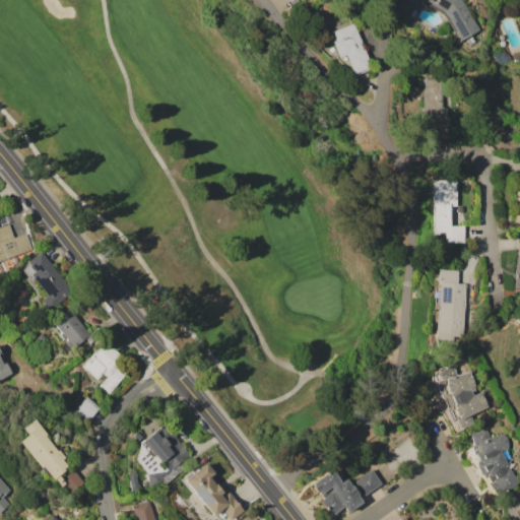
[(462,0),(468,10),(470,9),(474,16),(472,17),(479,30),(471,35),(474,42),(467,45),(465,41),(467,40),(466,38),(456,43),(452,35),(455,33),(447,16),(432,7),(431,9),(420,3),(416,9),(402,1),(402,0),(462,0)]
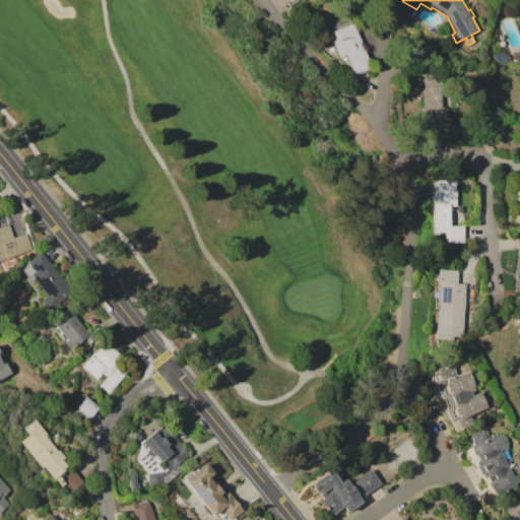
[(354,22),(372,70),(352,77),(349,67),(337,57),(331,41),(334,40),(331,30),(354,22)]
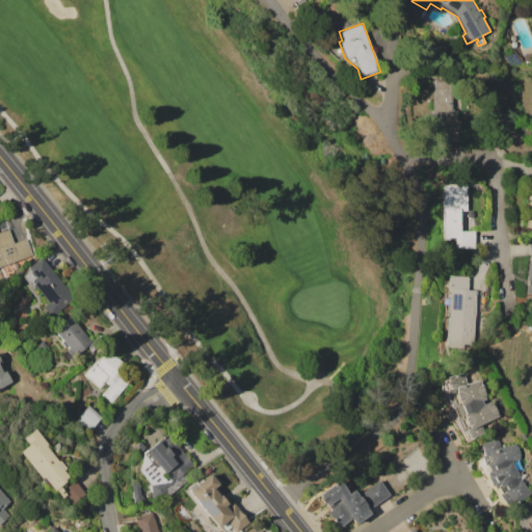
[(433,81),(453,80),(453,109),(454,109),(454,110),(457,110),(457,129),(456,129),(456,139),(433,139),(433,81)]
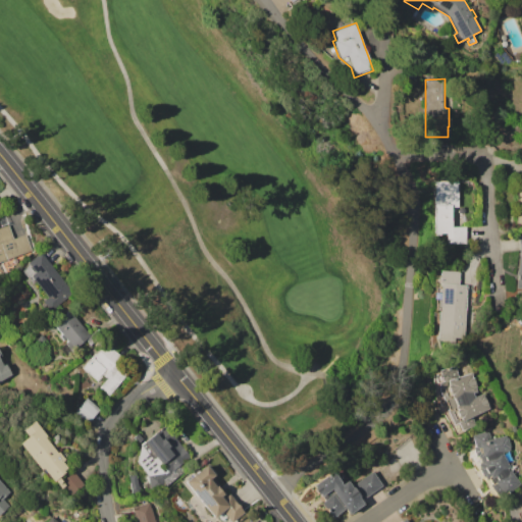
[(431,181),(457,180),(458,205),(461,209),(465,215),(467,220),(468,226),(466,226),(467,243),(446,244),(446,233),(439,235),(439,236),(433,236),(431,181)]
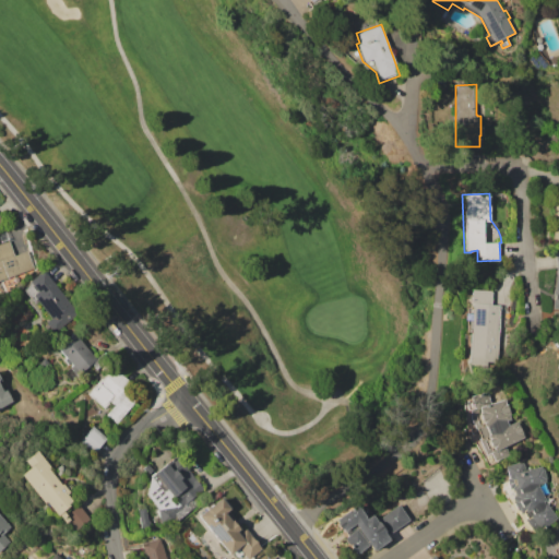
[(0,244),(10,240),(14,256),(28,250),(34,268),(0,280),(0,244)]
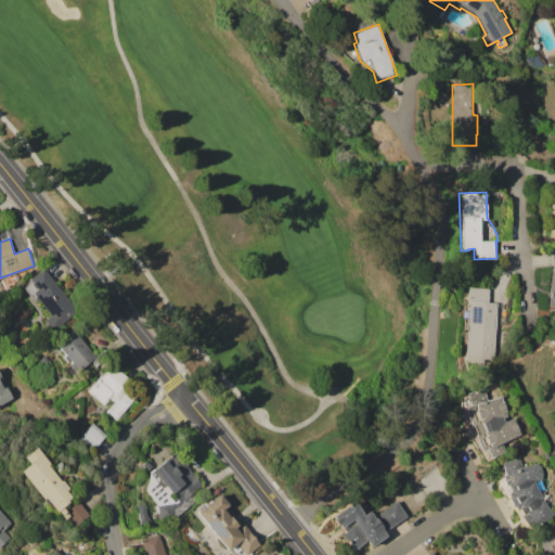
[(42,269),(76,310),(52,330),(44,320),(50,315),(37,299),(34,302),(23,288),(27,284),(26,283),(29,281),(28,280),(42,269)]
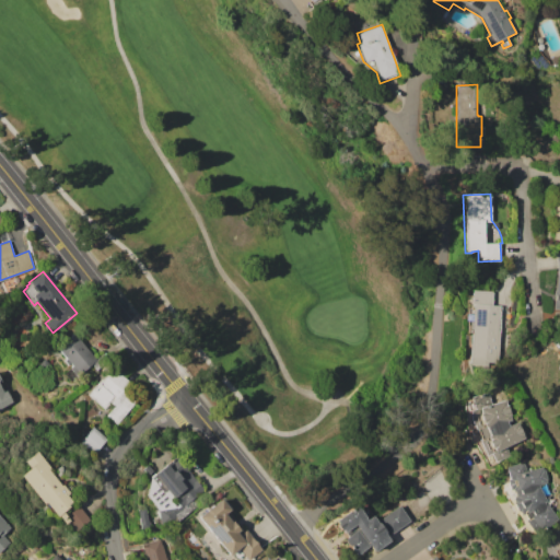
[(471,290),(493,291),(492,305),(499,305),(498,330),(500,330),(498,366),(469,365),(470,333),(467,333),(466,295),(471,295),(471,290)]
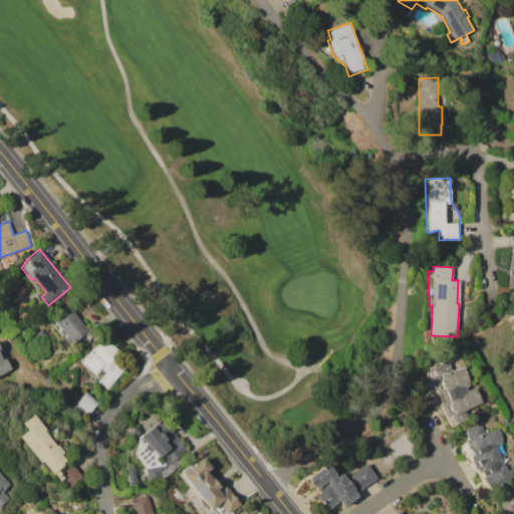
[(67,307),(89,333),(66,351),(59,342),(64,339),(63,338),(65,336),(64,334),(62,335),(58,330),(60,329),(52,319),(67,307)]
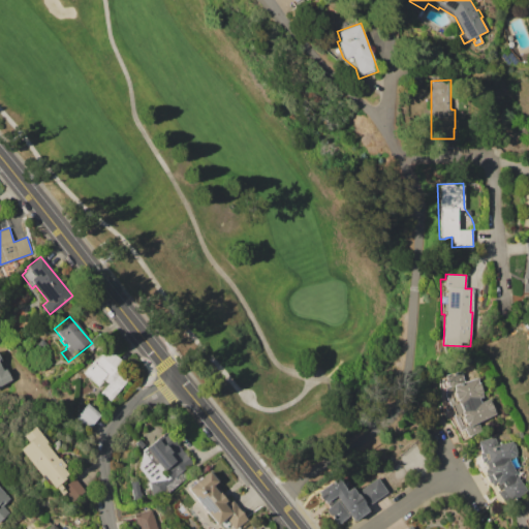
[(36,343),(41,339),(47,345),(41,349),(36,343)]
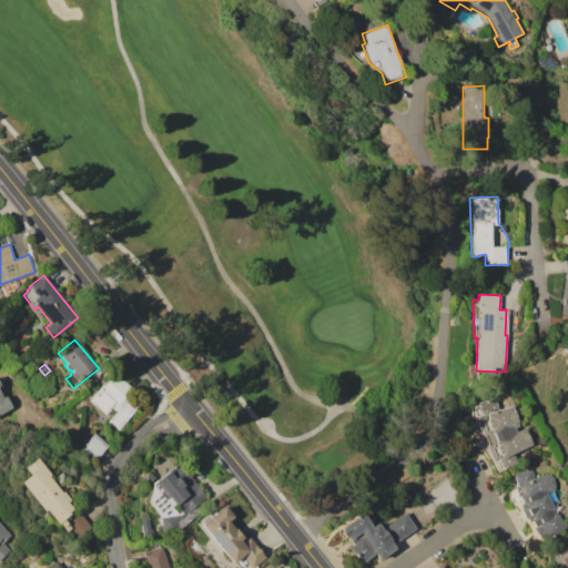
[(118,430),(107,422),(115,412),(111,408),(105,415),(88,401),(112,372),(144,398),(118,430)]
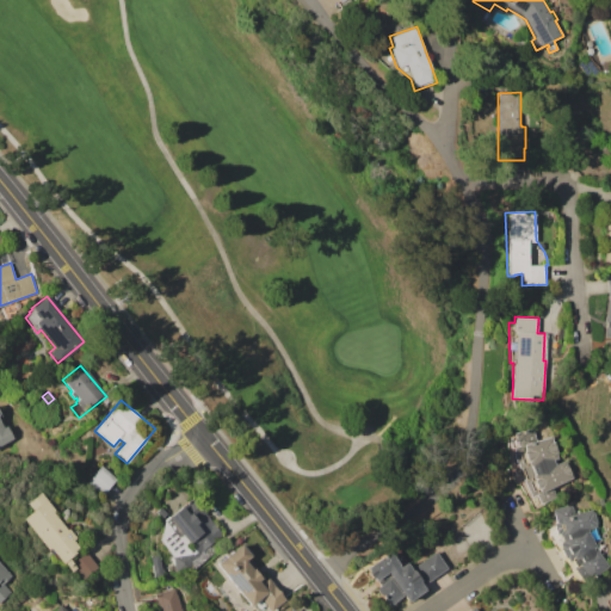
[(0,423),(2,427),(5,425),(12,438),(0,444),(0,423)]
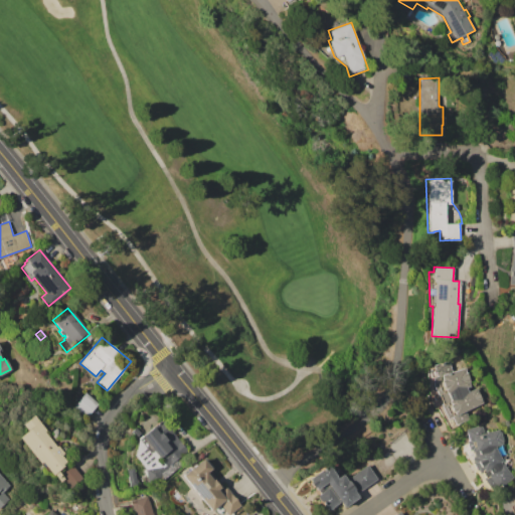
[(475,387),(482,403),(487,412),(450,428),(446,421),(443,414),(440,411),(438,406),(433,409),(431,406),(430,402),(428,399),(427,395),(431,395),(428,388),(428,382),(427,374),(427,368),(430,366),(433,365),(449,360),(452,371),(464,367),(466,372),(467,372),(470,381),(469,382),(470,386),(467,387),(468,390),(475,387)]
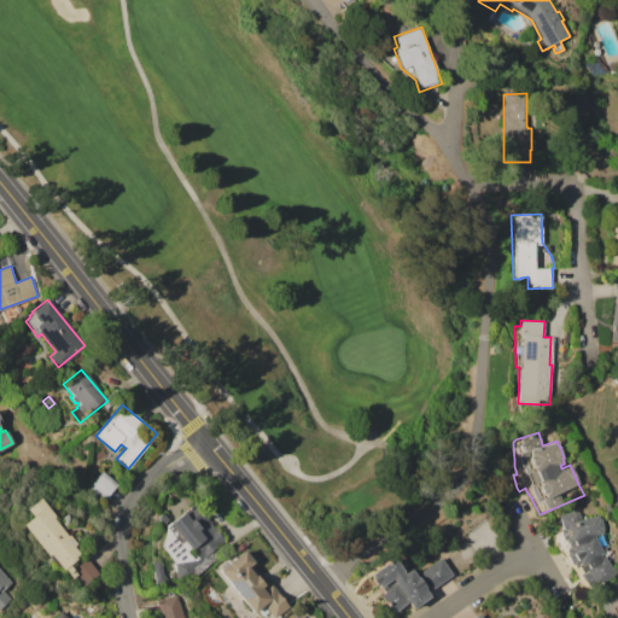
[(86,488),(100,471),(117,485),(103,502),(86,488)]
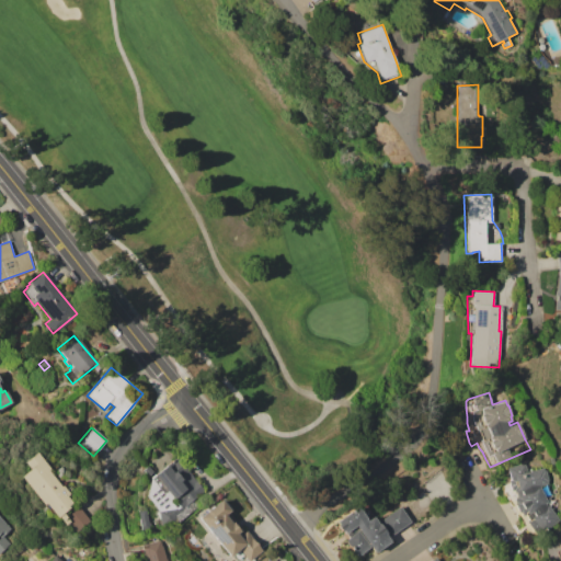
[(16,476),(26,468),(21,461),(34,451),(47,468),(44,470),(58,487),(60,485),(67,494),(64,496),(69,503),(66,505),(67,507),(60,513),(64,517),(77,506),(88,521),(71,535),(56,516),(55,517),(43,503),(41,504),(16,476)]
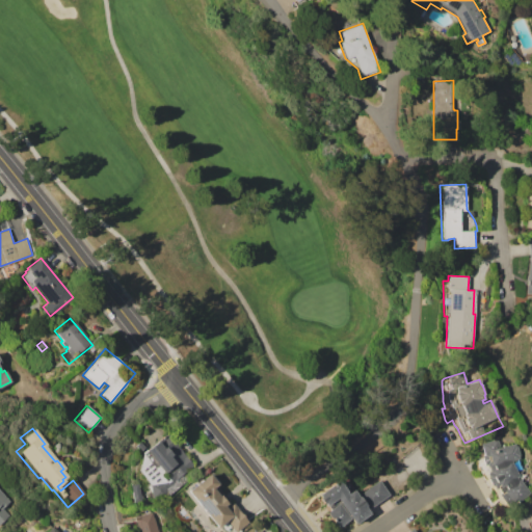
[(168,433),(193,466),(185,473),(190,479),(167,498),(152,499),(151,485),(139,471),(142,453),(168,433)]
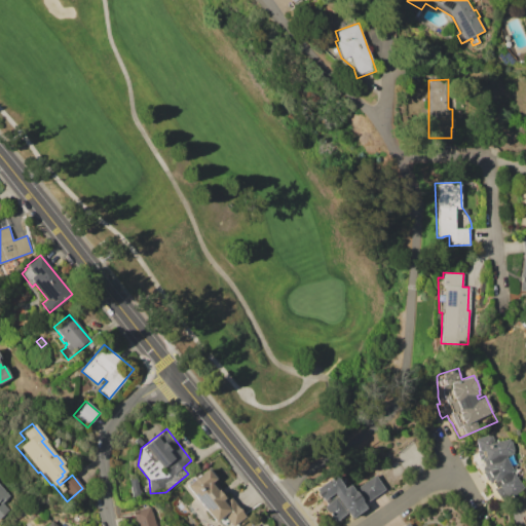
[(514,474),(524,488),(517,494),(516,493),(509,499),(502,501),(493,496),(490,493),(473,463),(472,457),(473,451),(474,446),(477,442),(476,438),(492,434),(495,442),(510,439),(510,441),(512,441),(514,451),(513,451),(513,454),(505,456),(514,472),(511,473),(512,475),(514,474)]
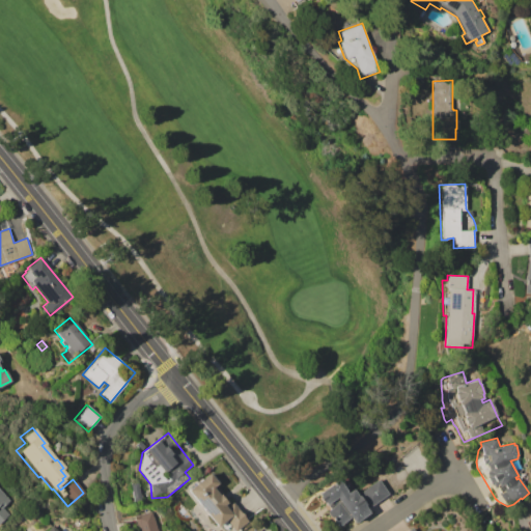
[(188,491),(208,473),(218,483),(216,484),(231,503),(232,502),(248,521),(236,530),(234,530),(226,520),(217,527),(207,516),(208,515),(188,491)]
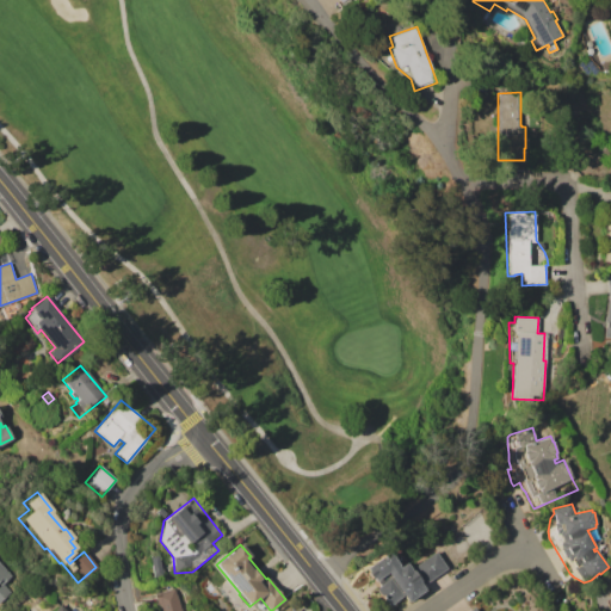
[(365,568),(389,551),(399,565),(397,565),(399,567),(406,562),(411,571),(413,569),(412,567),(436,551),(439,557),(442,556),(444,560),(442,561),(446,568),(424,584),(421,580),(418,581),(424,590),(407,602),(402,596),(389,605),(375,590),(380,586),(376,580),(374,581),(372,579),(370,579),(366,573),(366,571),(365,568)]
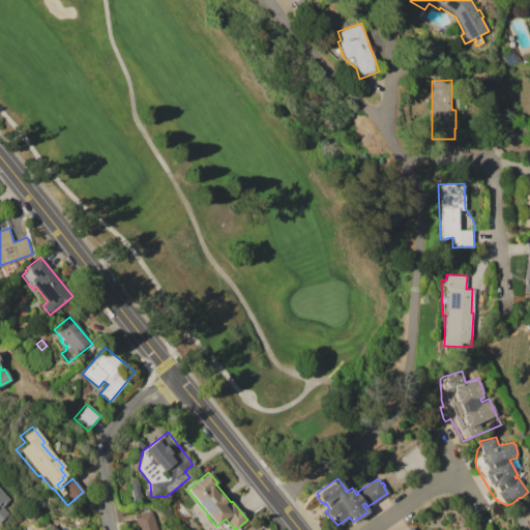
[(139,484),(141,494),(142,494),(142,496),(141,496),(141,499),(133,500),(130,486),(131,483),(137,482),(139,484)]
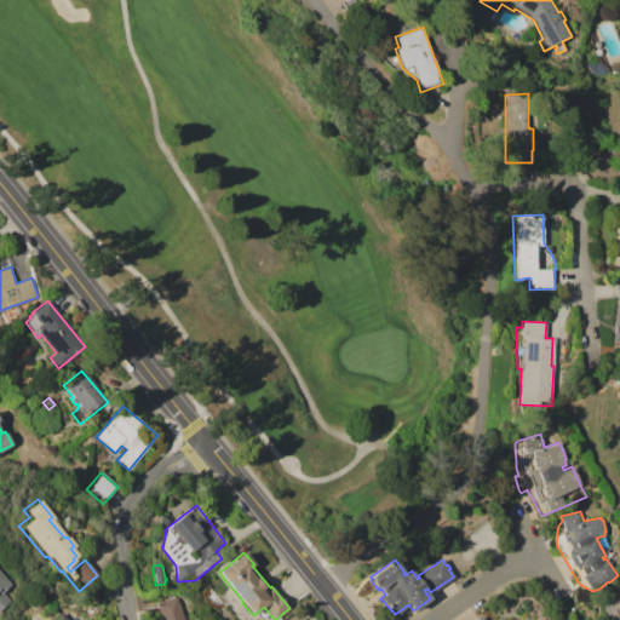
[(0,572),(12,585),(4,593),(11,602),(0,612),(0,572)]
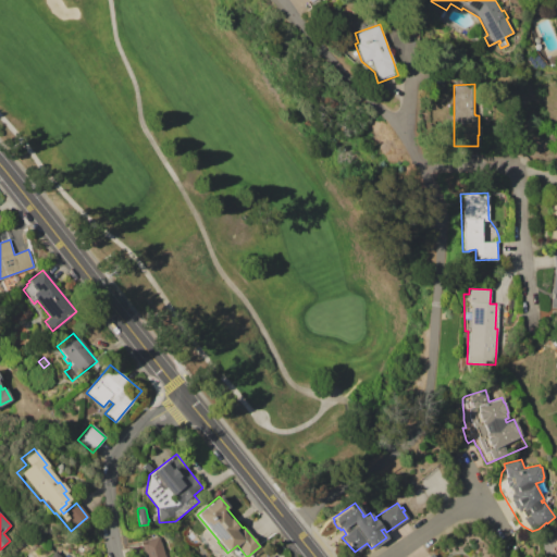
[(160,535),(165,556),(146,556),(141,541),(160,535)]
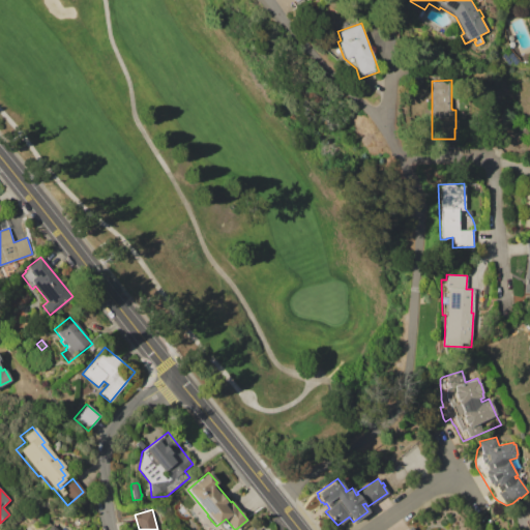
All buildings are outlined.
